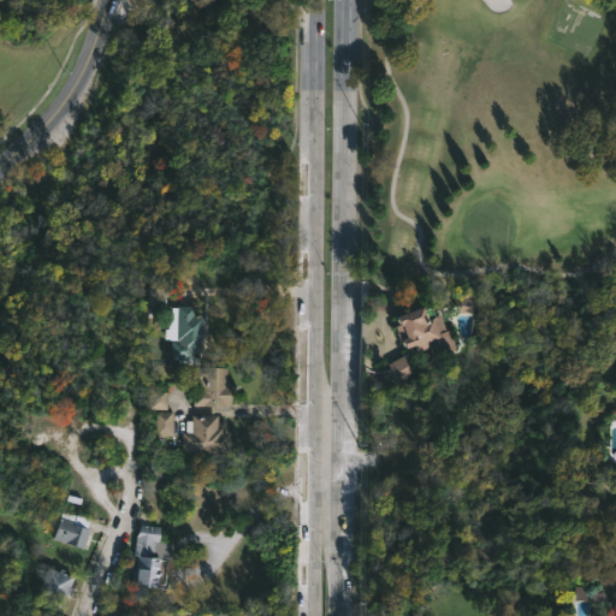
[(195,306),(195,314),(205,315),(203,353),(193,353),(193,356),(200,356),(200,365),(193,365),(193,360),(189,360),(189,365),(175,363),(175,360),(170,359),(171,339),(165,338),(165,329),(169,329),(169,313),(172,313),(172,307),(177,307),(177,304),(195,306)]
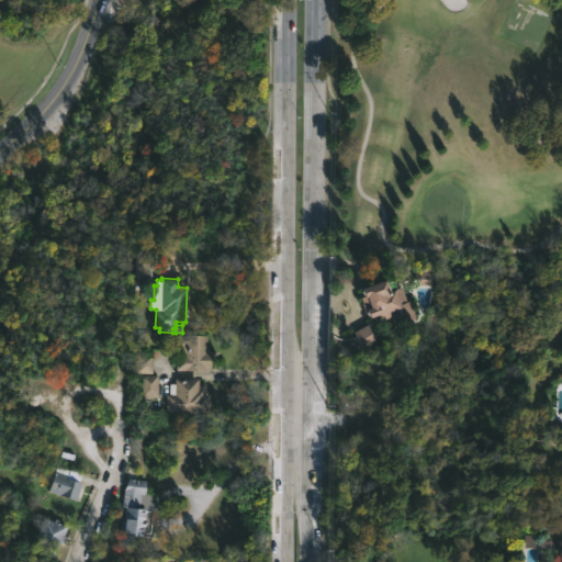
[(386,279),(388,282),(395,280),(397,288),(402,285),(407,301),(411,300),(417,317),(405,322),(404,317),(395,321),(393,315),(381,319),(380,314),(373,316),(370,307),(366,310),(362,302),(366,301),(363,294),(368,293),(366,287),(386,279)]
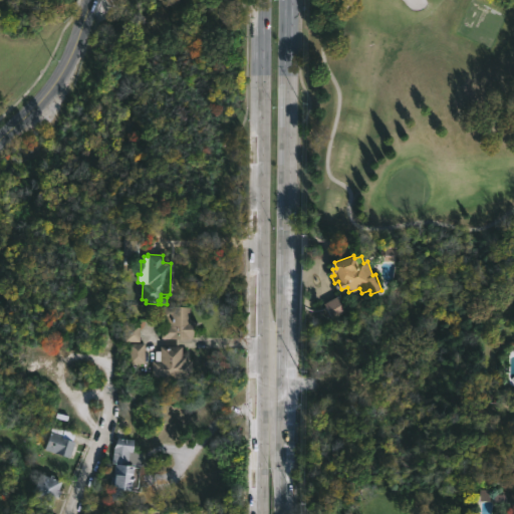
[(191,320),(191,322),(196,322),(195,337),(162,337),(163,320),(166,320),(166,306),(191,306),(191,320)]
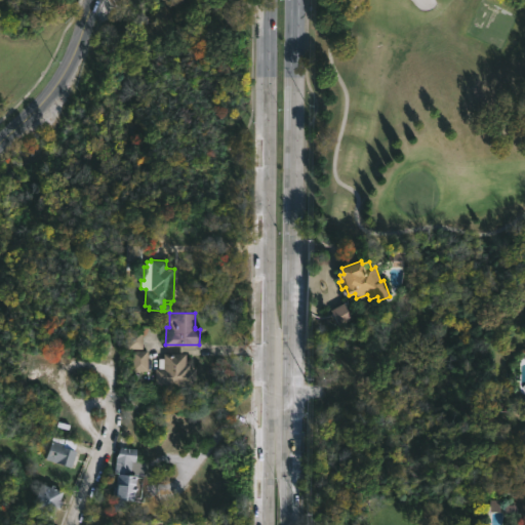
[(147,370),(147,384),(135,384),(135,371),(131,371),(131,350),(147,350),(147,370)]
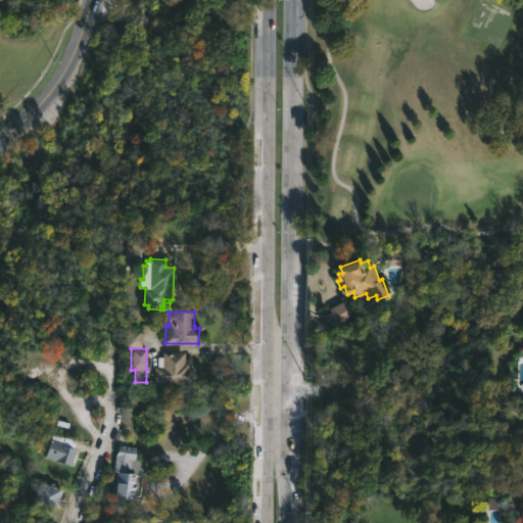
[(185,363),(188,363),(188,367),(195,367),(195,384),(154,384),(154,367),(155,367),(156,357),(162,357),(162,351),(185,351),(185,363)]
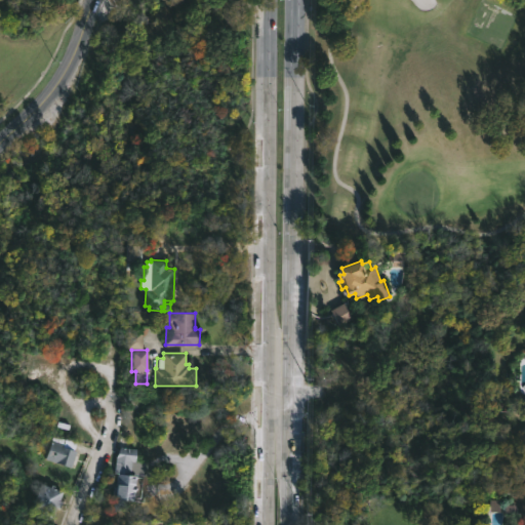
[(44,367),(30,366),(29,379),(56,381),(57,377),(43,376),(44,367)]
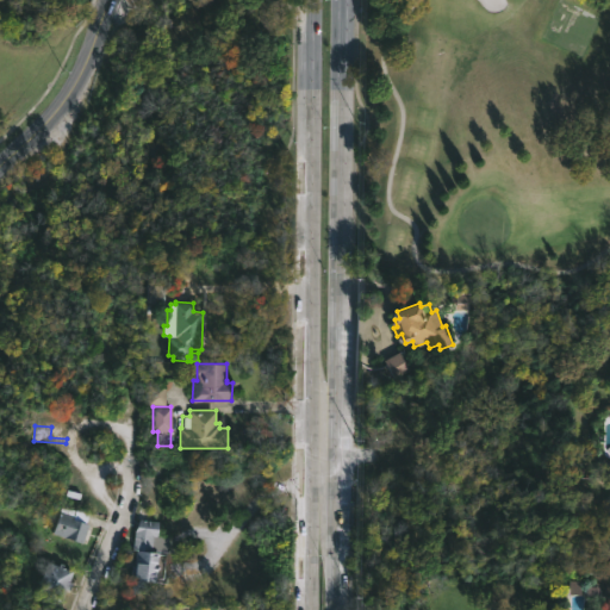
[(82,541),(54,533),(61,508),(88,512),(86,524),(88,526),(82,541)]
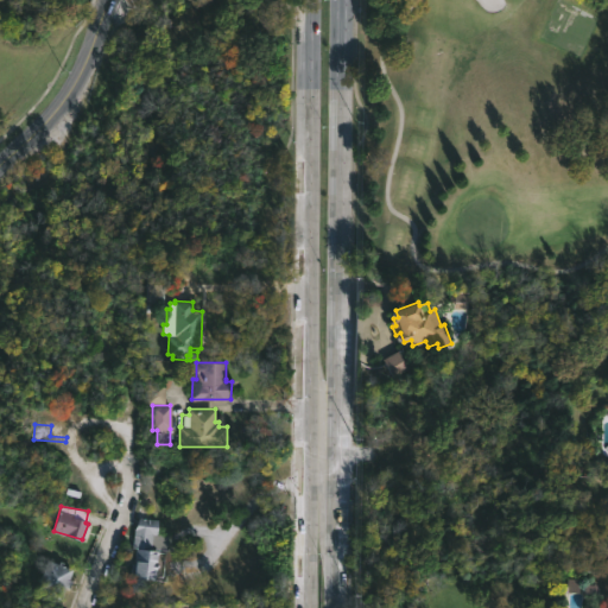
[(169,534),(164,576),(168,576),(166,581),(157,581),(156,590),(130,589),(131,574),(128,574),(130,563),(133,563),(135,549),(132,548),(134,529),(139,518),(159,520),(158,533),(169,534)]
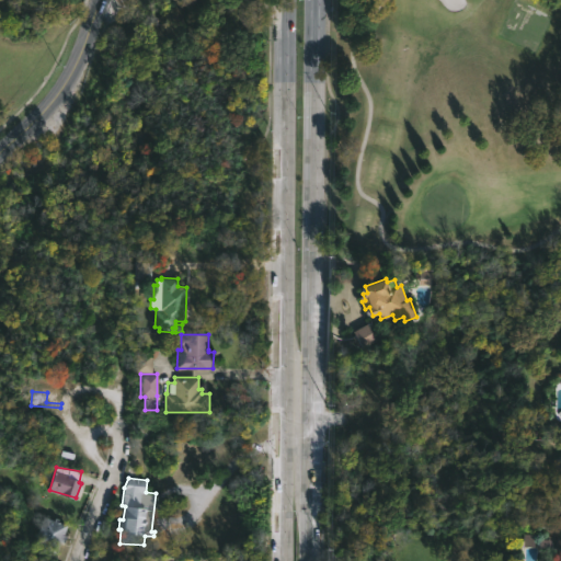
[(46,517),(56,521),(57,517),(61,518),(59,522),(69,525),(65,535),(68,536),(66,542),(63,541),(55,560),(41,560),(46,547),(36,542),(46,517)]
